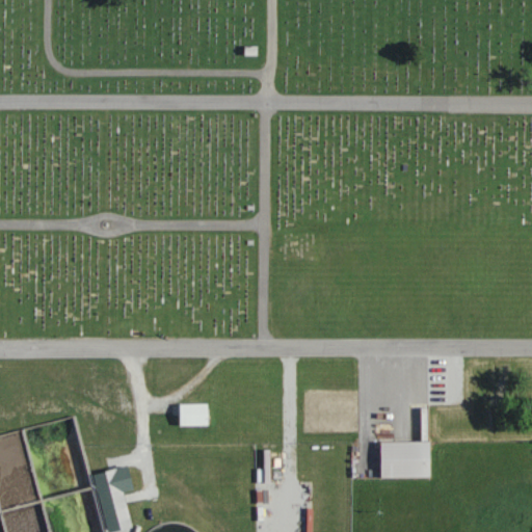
[(245,56),(258,56),(258,48),(245,48),(245,56)]
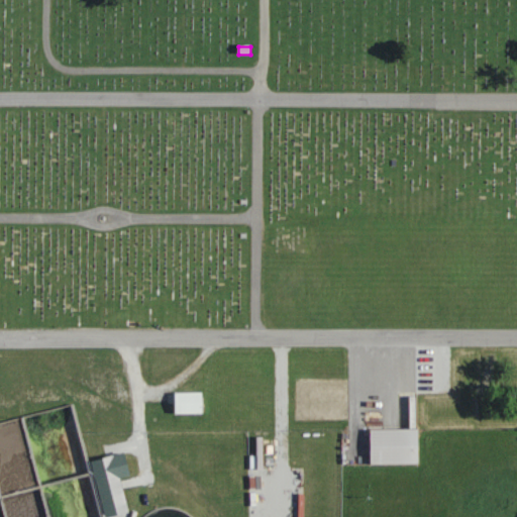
[(175,393),(175,413),(203,413),(203,393),(175,393)]
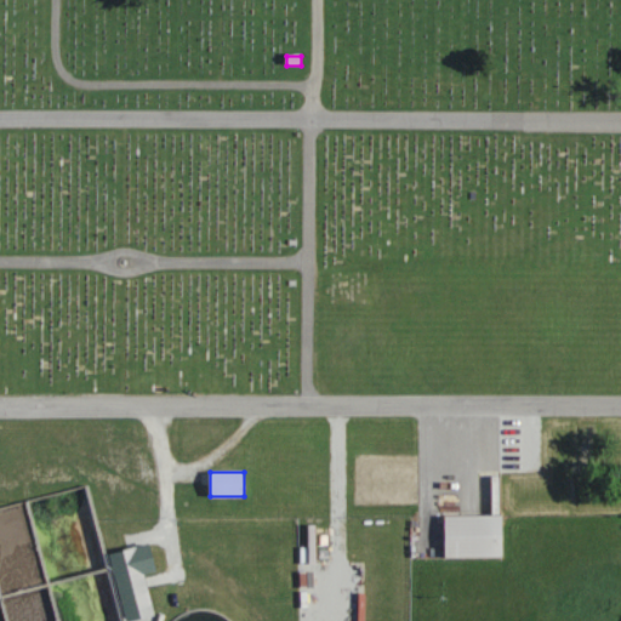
[(0,510),(0,585),(40,576),(34,547),(46,545),(44,537),(30,540),(23,505),(0,510)]
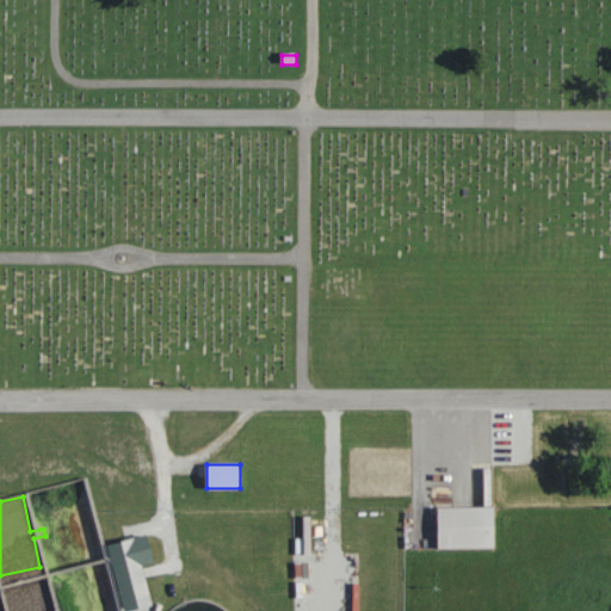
[(495,506),(439,506),(439,548),(495,548),(495,506)]
